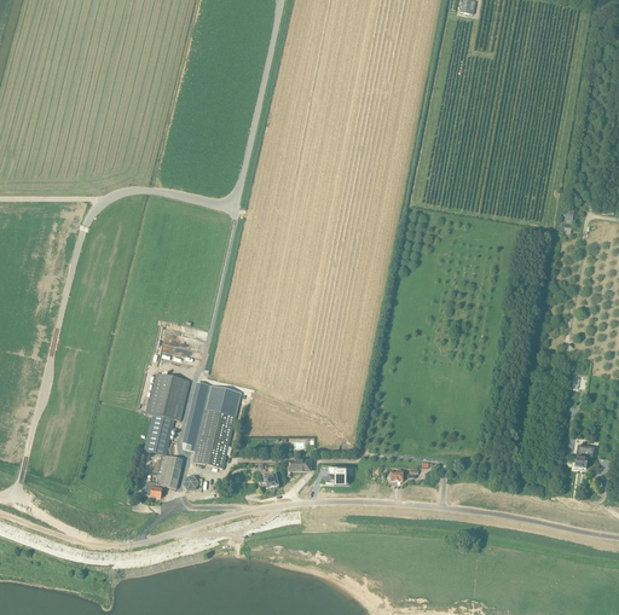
[(462,0),(461,10),(469,11),(472,0),(462,0)]
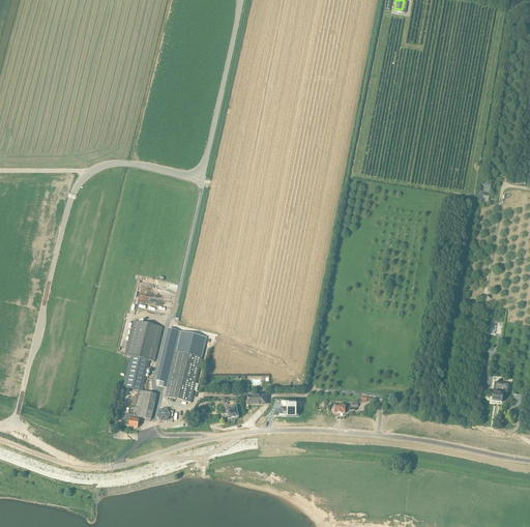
[(479,193),(483,194),(489,195),(492,179),(482,177),(479,193)]
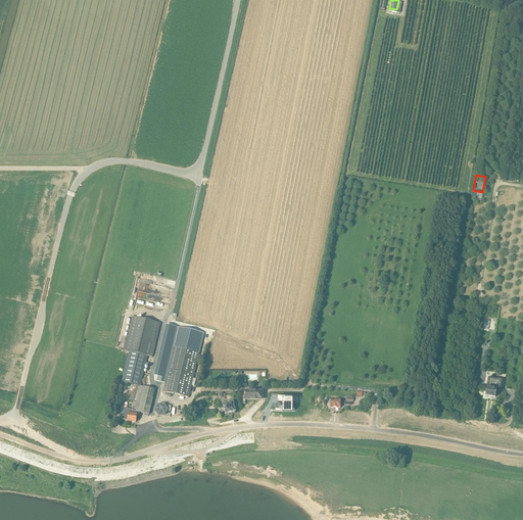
[(160,321),(132,315),(125,347),(129,348),(122,379),(137,383),(140,384),(140,383),(147,353),(152,355),(160,321)]
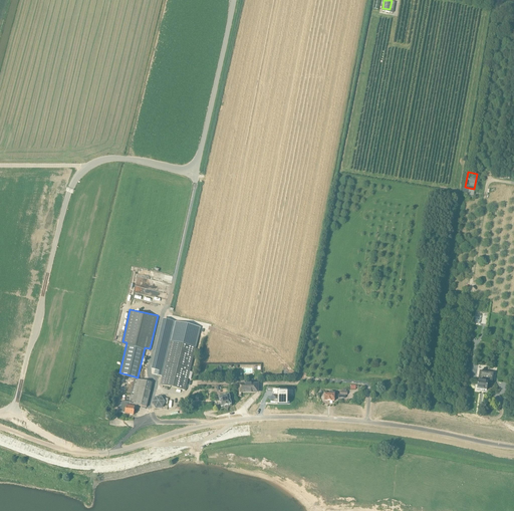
[(163,373),(161,382),(186,389),(188,376),(190,369),(196,345),(196,344),(200,326),(175,320),(171,339),(163,373)]
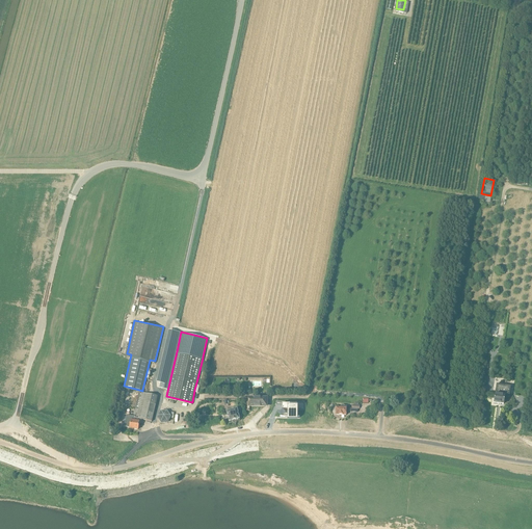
[(504,353),(497,352),(496,360),(503,361),(504,353)]
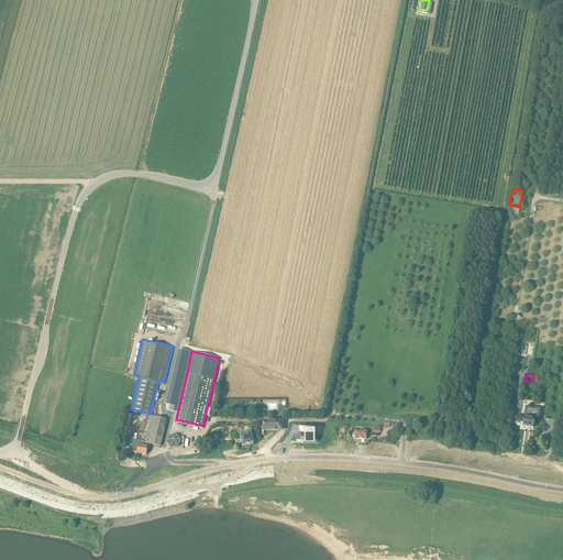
[(514,412),(516,395),(516,394),(506,393),(504,410),(514,412)]
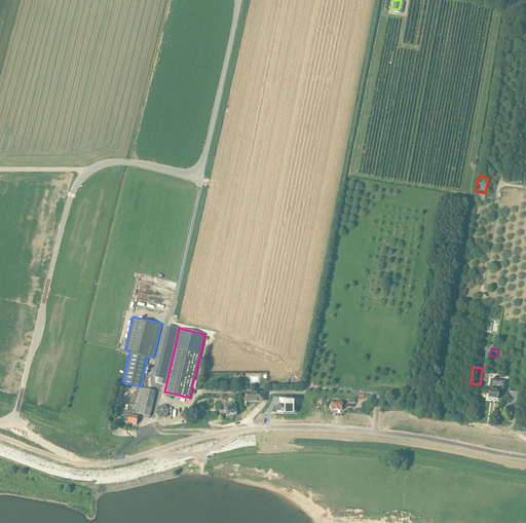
[(503,388),(505,379),(491,377),(490,387),(488,396),(498,397),(499,389),(502,389),(503,388)]
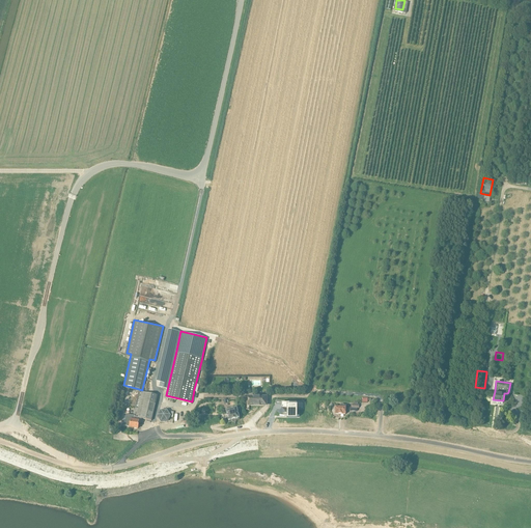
[(157,393),(142,389),(142,390),(139,389),(135,405),(133,414),(126,413),(124,423),(130,424),(130,425),(138,426),(139,419),(141,419),(141,416),(151,418),(157,393)]
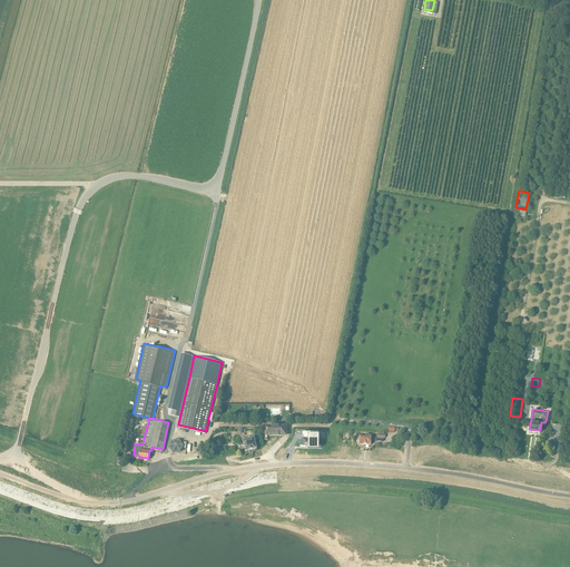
[(308,437),(308,443),(312,443),(318,445),(318,431),(302,430),(302,436),(308,437)]
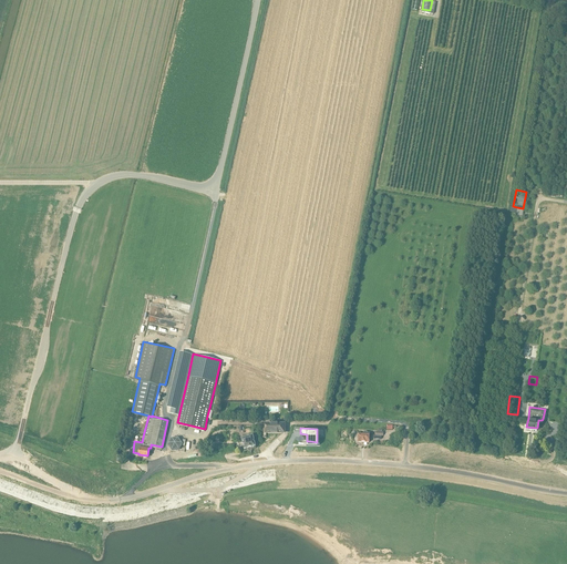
[(369,440),(369,430),(368,430),(363,430),(363,431),(358,431),(358,440),(369,440)]
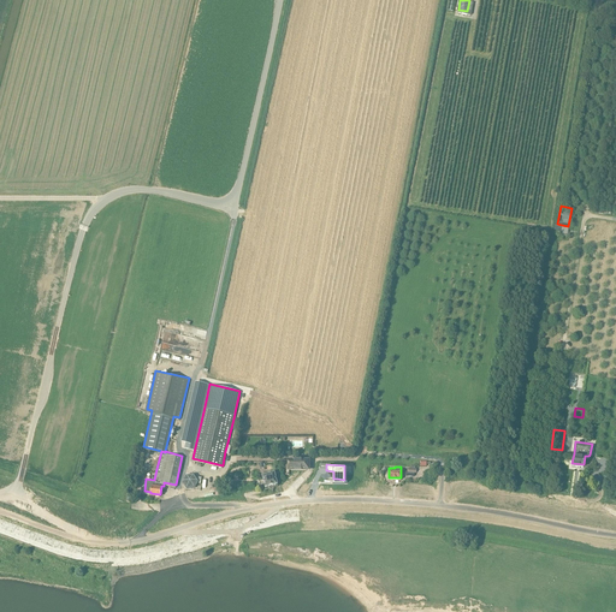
[(274,471),(262,474),(265,486),(277,482),(274,471)]
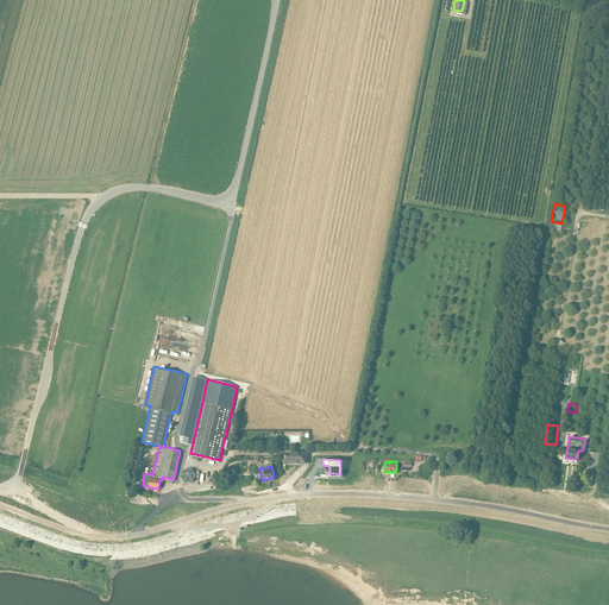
[(198,468),(182,467),(181,480),(198,480),(198,468)]
